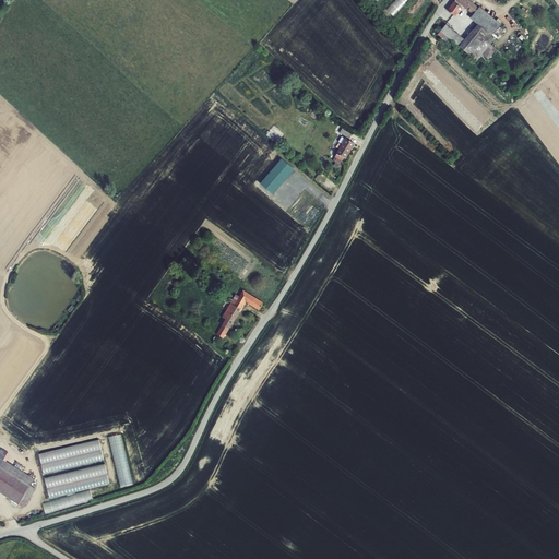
[(394,16),(409,0),(395,0),(388,9),(394,16)]
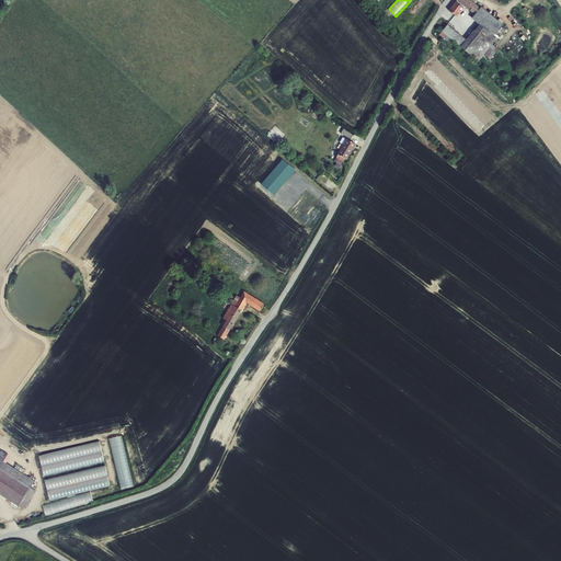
[(457,0),(449,11),(457,16),(465,6),(476,14),(480,9),(469,0),(457,0)]
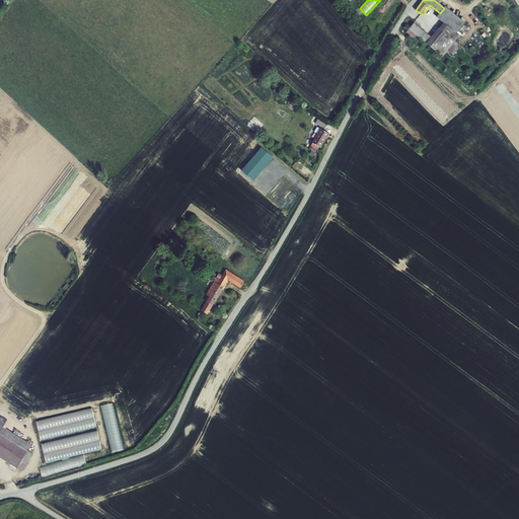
[(437,16),(444,22),(456,33),(464,23),(445,7),(444,8),(440,13),(437,16)]
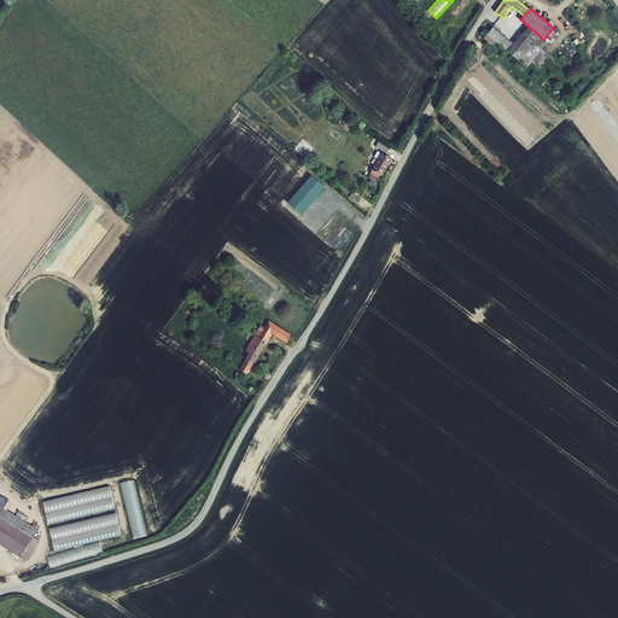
[(514,44),(493,27),(487,35),(508,52),(519,62),(526,68),(547,44),(543,40),(529,27),(523,34),(514,44)]
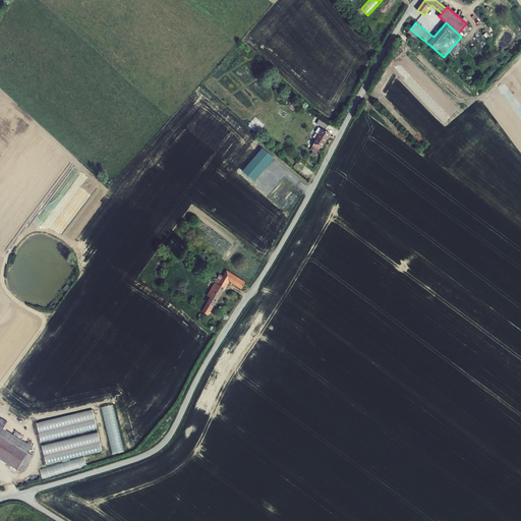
[(256,116),(249,125),(258,133),(267,125),(256,116)]
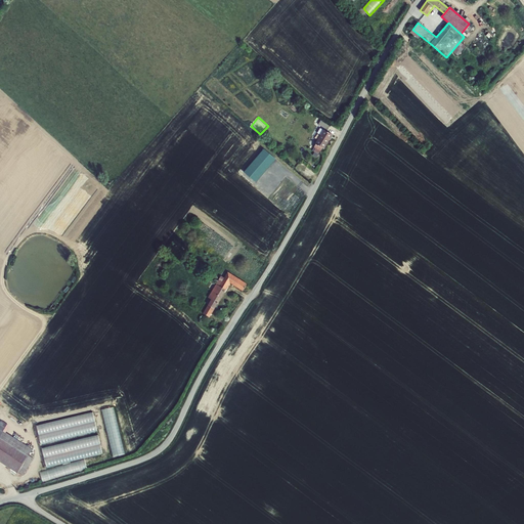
[(319,125),(329,129),(332,124),(321,119),(319,125)]
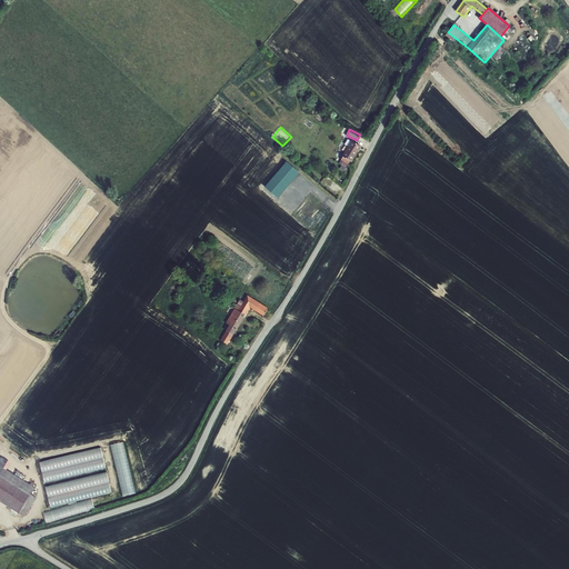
[(361,146),(352,141),(341,160),(348,163),(350,161),(351,161),(361,146)]
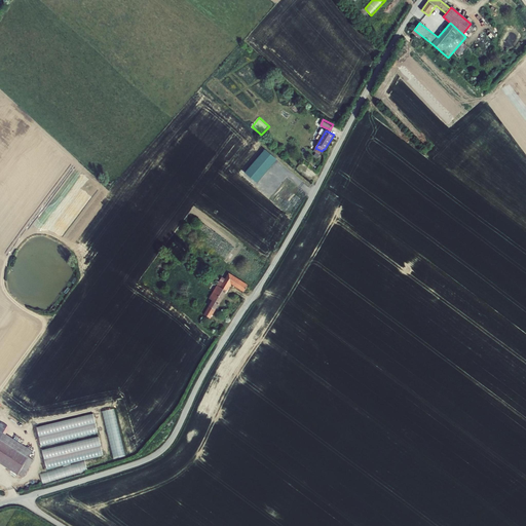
[(265,149),(245,173),(257,183),(276,159),(265,149)]
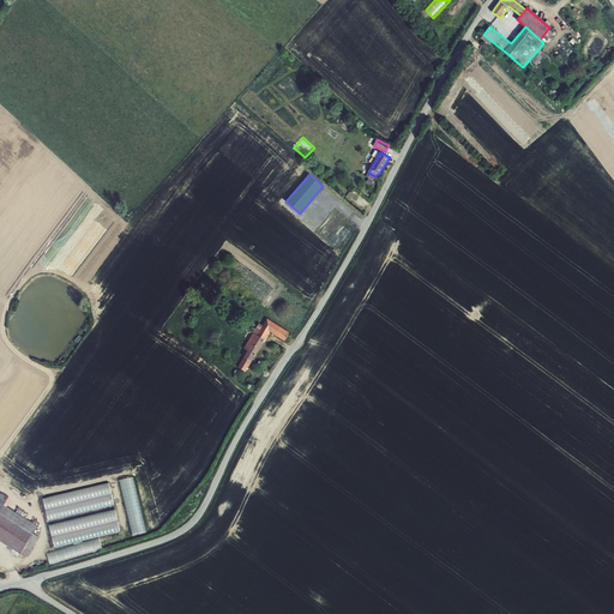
[(270,330),(286,339),(289,333),(268,320),(263,326),(259,324),(244,349),(248,351),(244,357),(251,361),(270,330)]
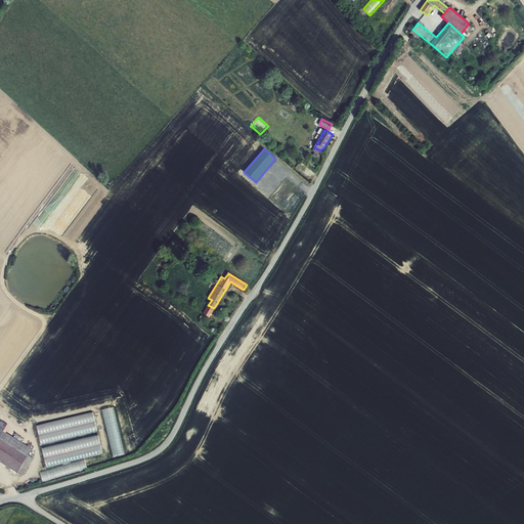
[(208,305),(204,313),(209,316),(214,308),(208,305)]
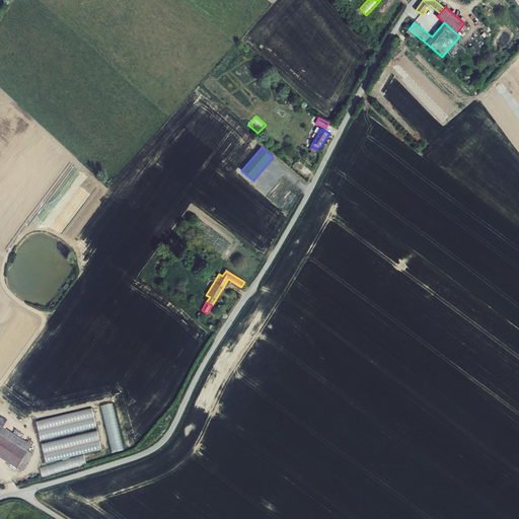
[(115,402),(102,404),(113,452),(125,449),(115,402)]
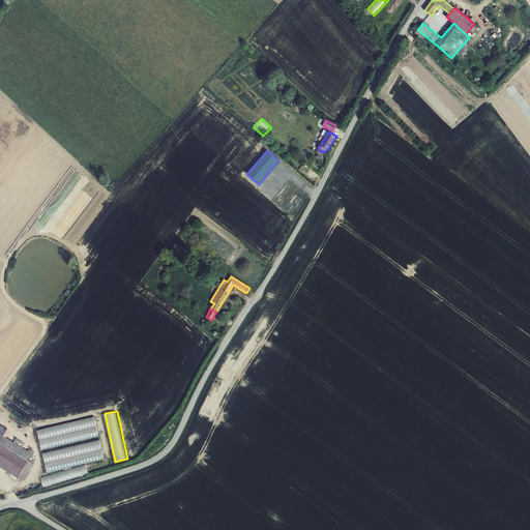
[(41,448),(99,437),(95,417),(37,429),(41,448)]
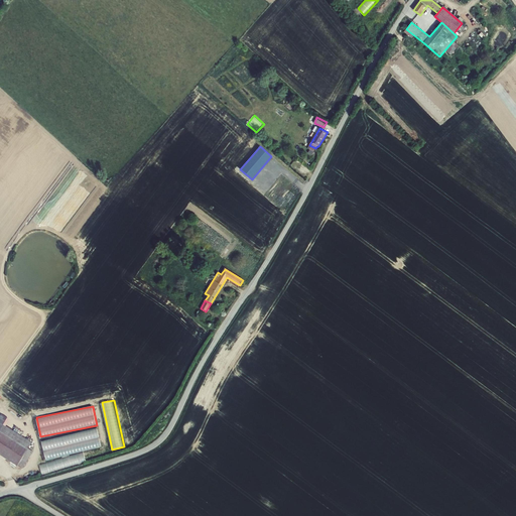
[(0,422),(0,454),(22,468),(32,450),(28,448),(31,442),(3,424),(0,422)]
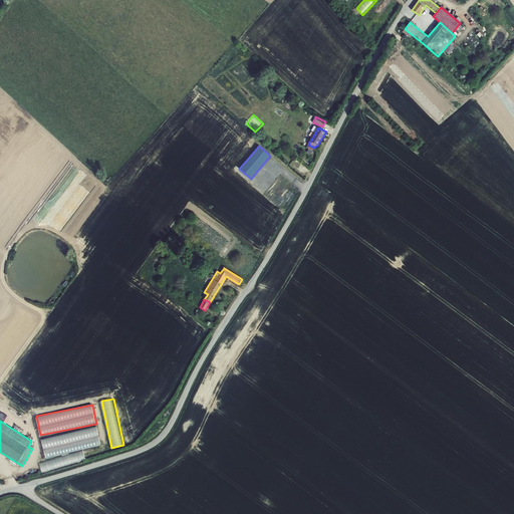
[(83,449),(101,446),(97,427),(41,439),(46,459),(39,461),(41,471),(86,462),(83,449)]
